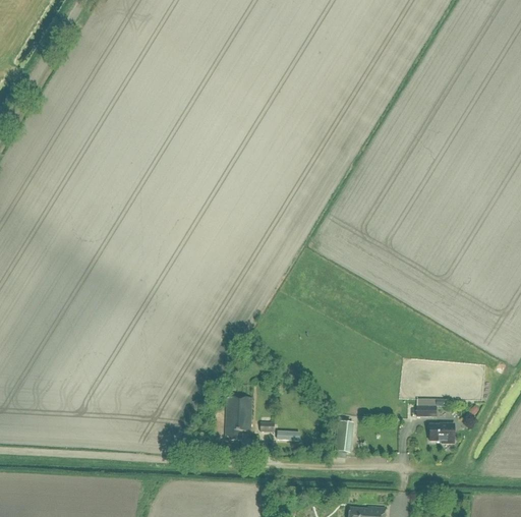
[(250,395),(225,394),(224,435),(228,435),(228,438),(240,438),(241,428),(249,428),(250,395)]
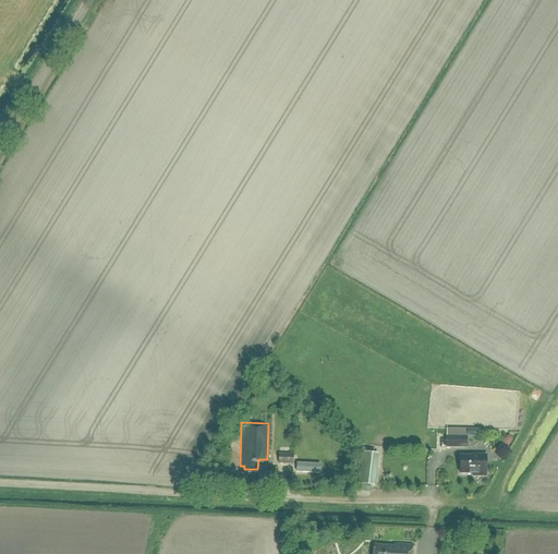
[(476,425),(448,424),(447,445),(468,445),(468,433),(476,433),(476,425)]
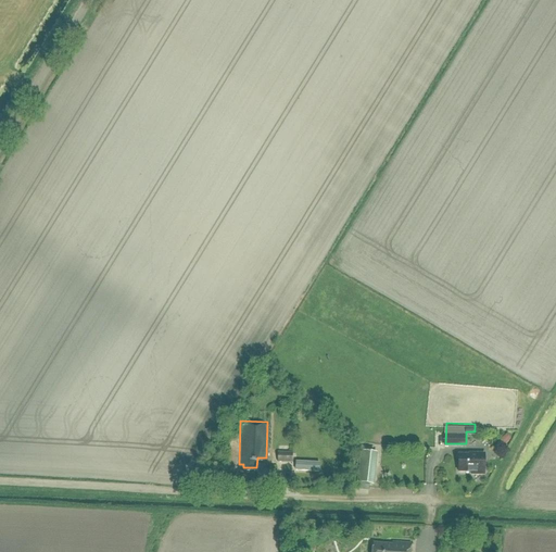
[(512,437),(507,430),(500,435),(505,442),(512,437)]
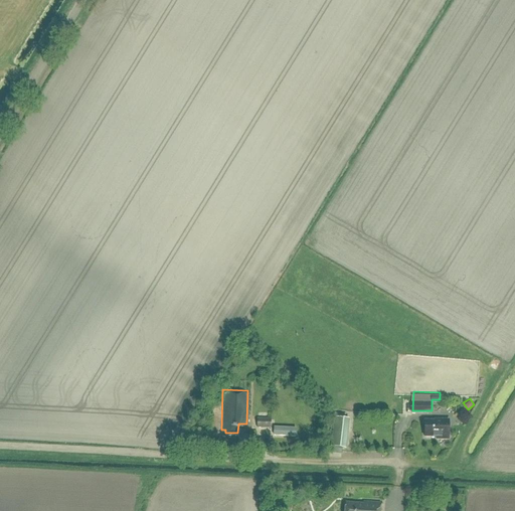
[(347,411),(336,410),(336,414),(334,414),(331,444),(344,446),(347,416),(346,415),(347,411)]
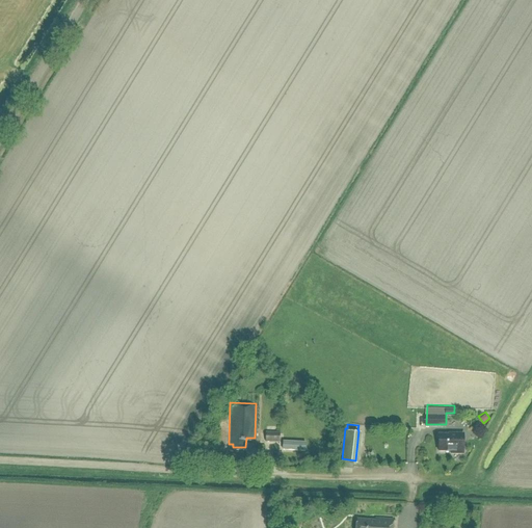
[(278,429),(265,429),(264,439),(278,439),(278,429)]
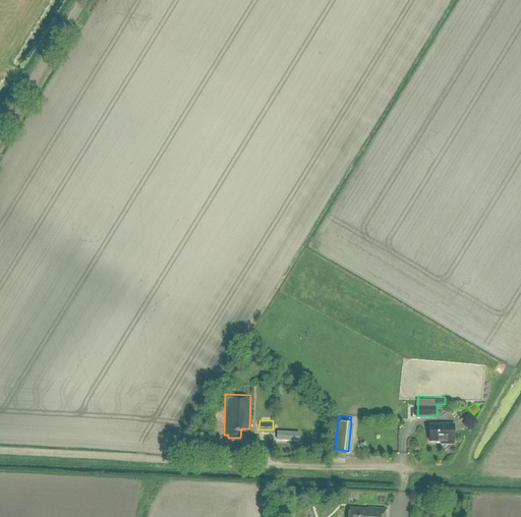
[(455,422),(429,422),(428,439),(455,439),(455,422)]
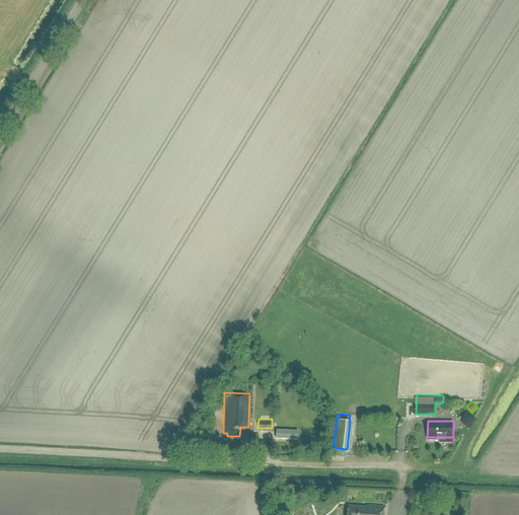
[(277,427),(276,436),(298,437),(299,428),(277,427)]
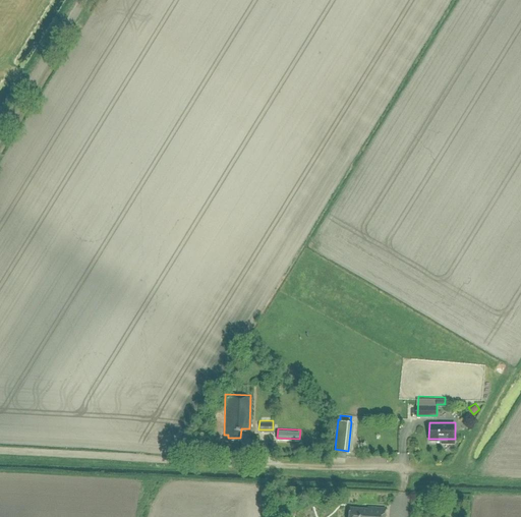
[(384,516),(385,505),(368,504),(368,507),(350,506),(349,516),(384,516)]
